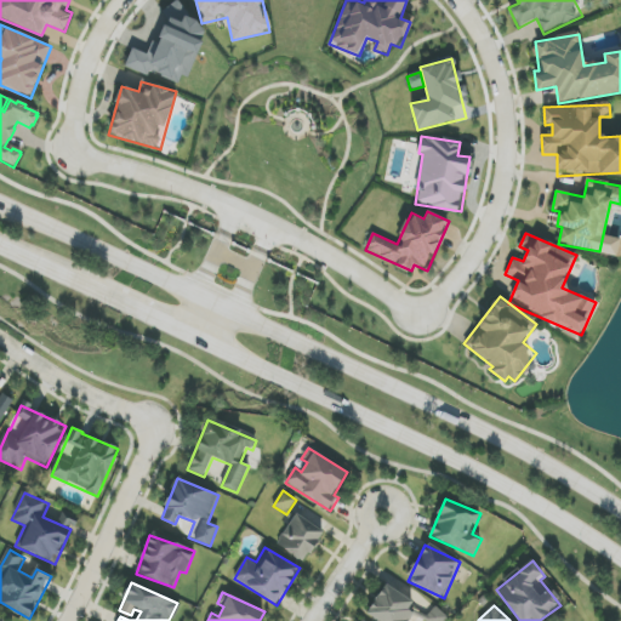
[(425,620),(444,620),(449,617),(437,607),(425,620)]
